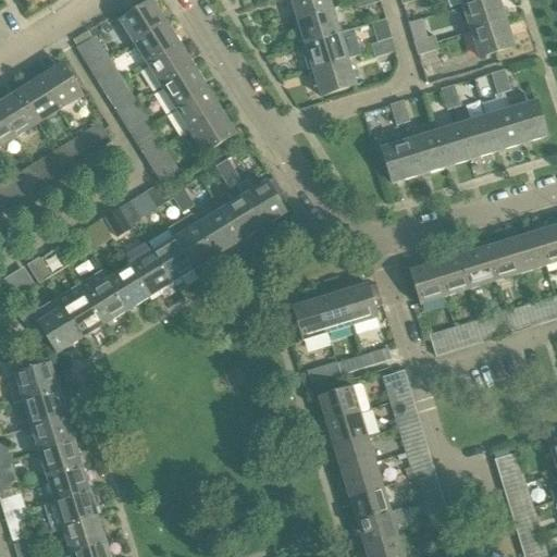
[(121,21),(135,44),(168,23),(153,0),(121,21)]
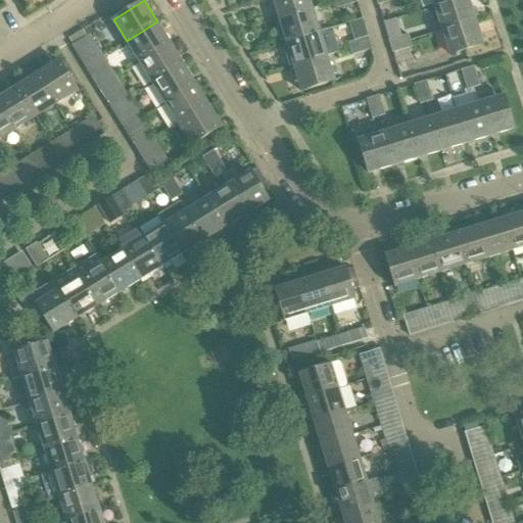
[(273,0),(279,19),(313,8),(310,0),(273,0)]
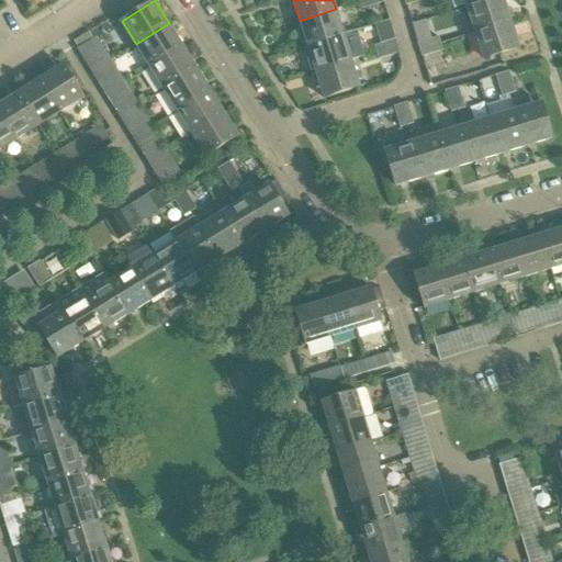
[(373,6),(371,0),(359,0),(362,9),(373,6)]
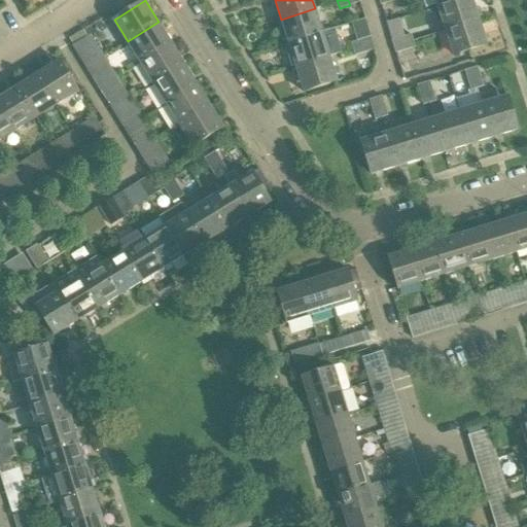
[(445,30),(479,20),(471,0),(455,0),(436,6),(445,30)]
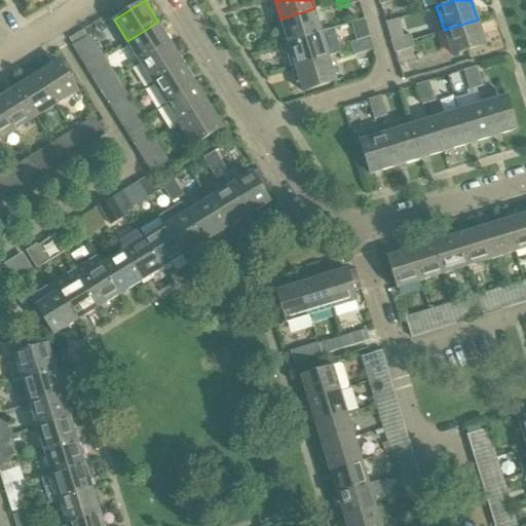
[(288,43),(322,33),(314,8),(280,20),(288,43)]
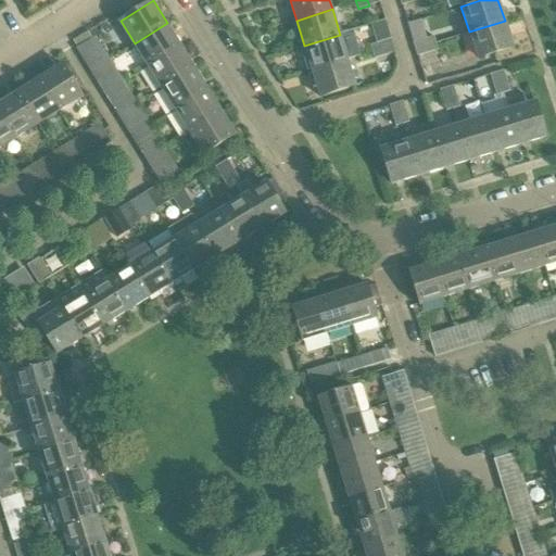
[(505,21),(469,32),(478,59),(514,47),(505,21)]
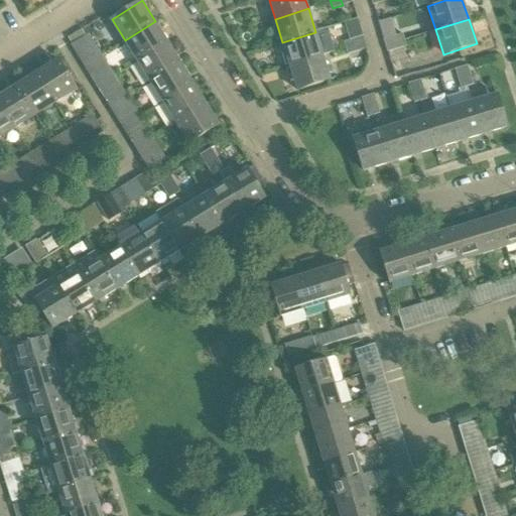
[(137,60),(168,41),(155,21),(125,40),(137,60)]
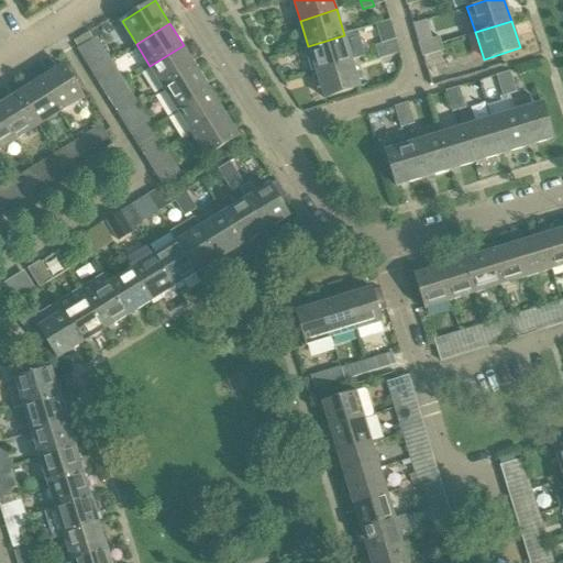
[(79,48),(94,39),(89,32),(75,42),(79,48)]
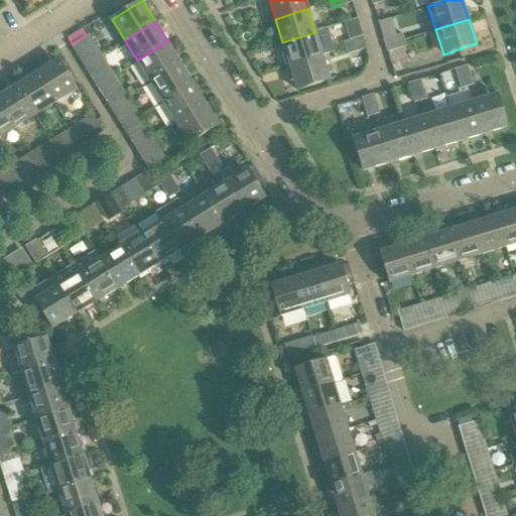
[(289,67),(323,55),(315,32),(282,42),(289,67)]
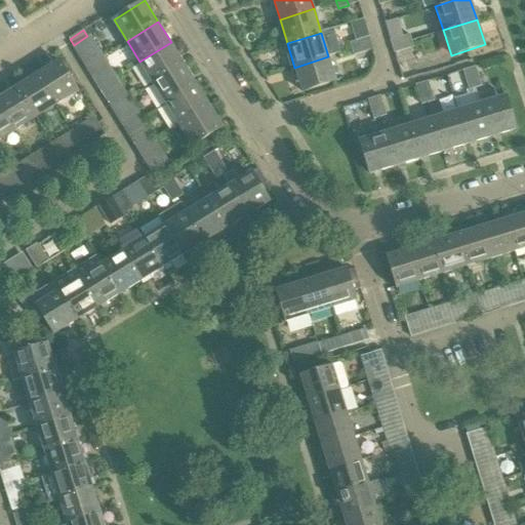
[(409,34),(391,40),(390,40),(392,46),(411,40),(409,34)]
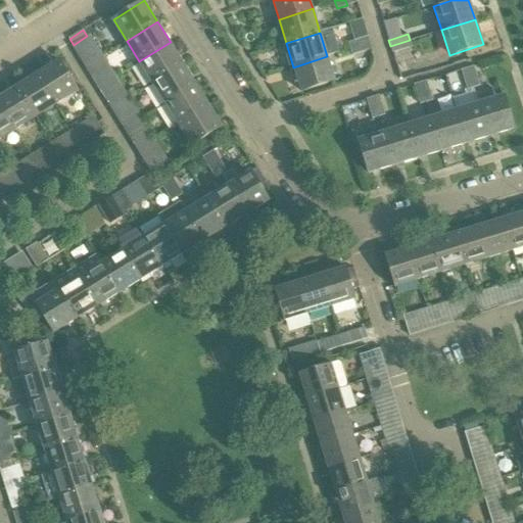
[(99,48),(90,35),(87,36),(74,45),(73,45),(91,75),(97,86),(116,116),(124,128),(142,157),(150,172),(168,160),(150,131),(143,120),(124,89),(117,78),(99,48)]
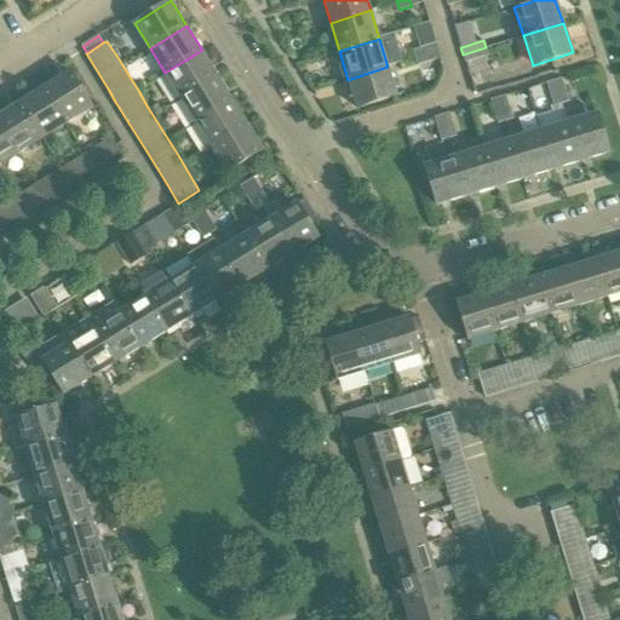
[(413,51),(415,58),(438,51),(436,44),(413,51)]
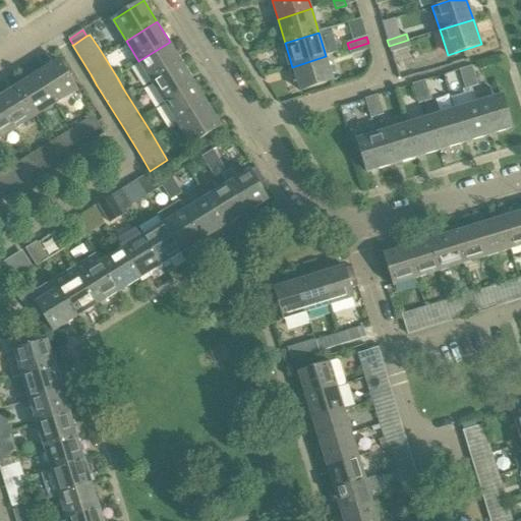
[(408,40),(389,46),(391,53),(410,47),(408,40)]
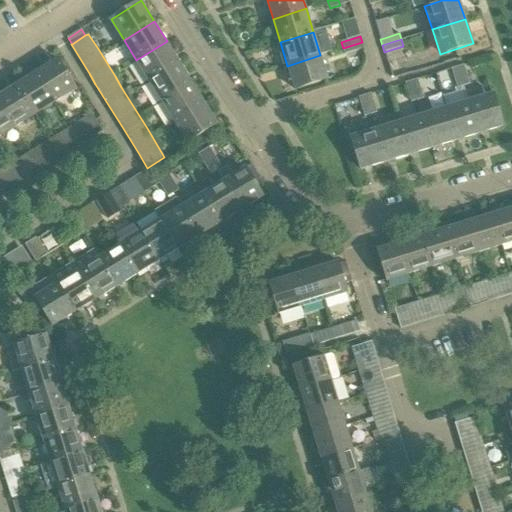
[(149,81),(179,62),(167,41),(136,60),(149,81)]
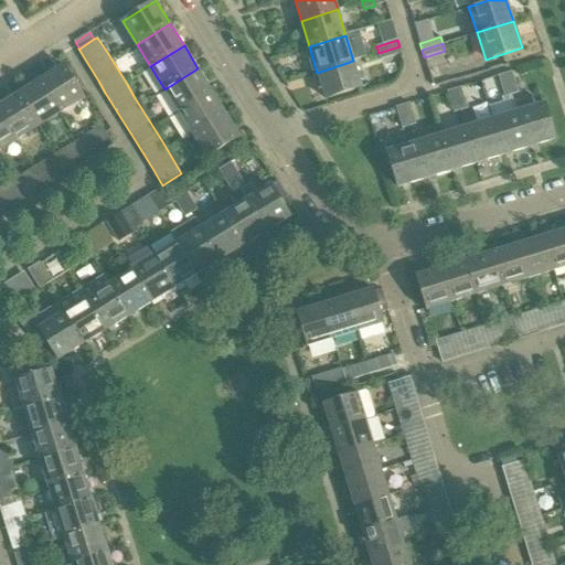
[(401,53),(400,46),(379,53),(381,60),(401,53)]
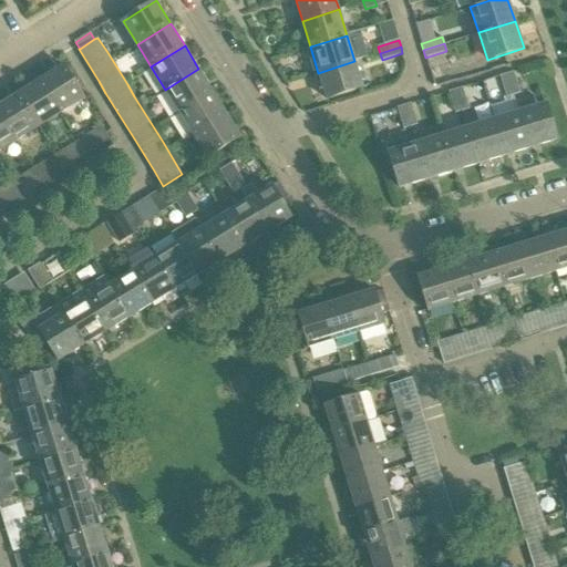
[(354,61),(318,73),(327,100),(363,88),(354,61)]
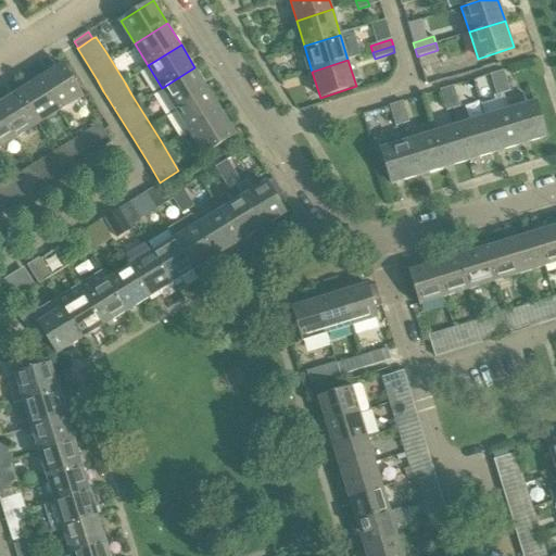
[(39,77),(60,111),(84,97),(62,63),(39,77)]
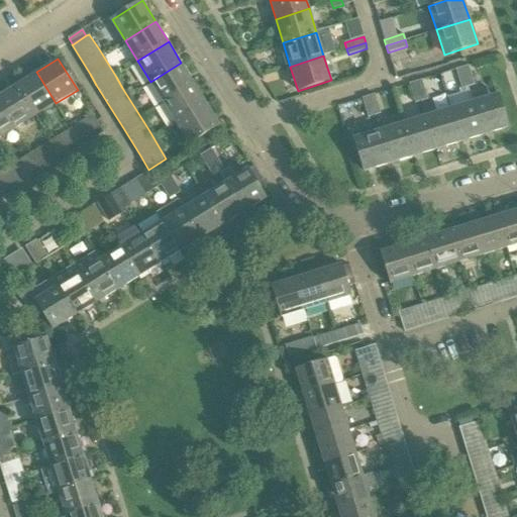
[(163,102),(194,83),(181,63),(150,82),(163,102)]
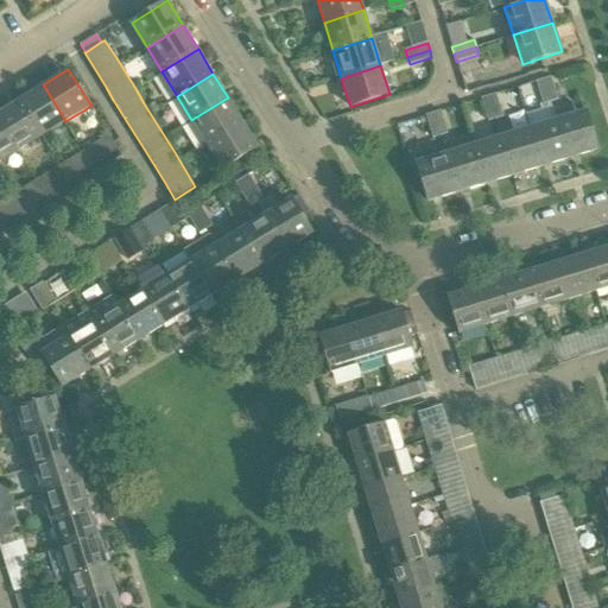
[(550,76),(543,78),(550,102),(557,100),(550,76)]
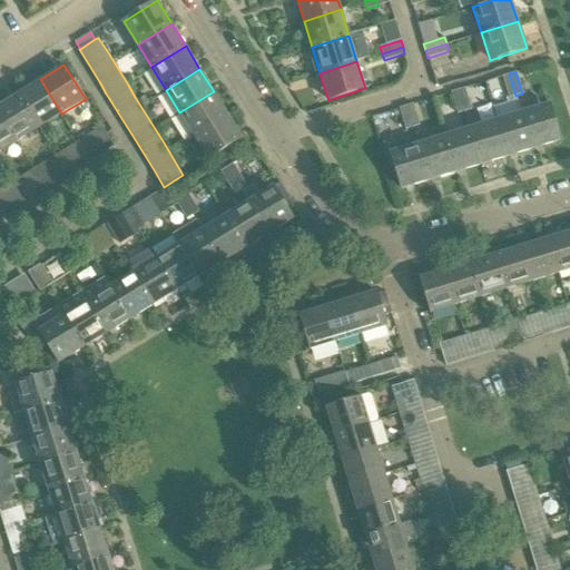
[(509,98),(516,96),(509,74),(502,76),(509,98)]
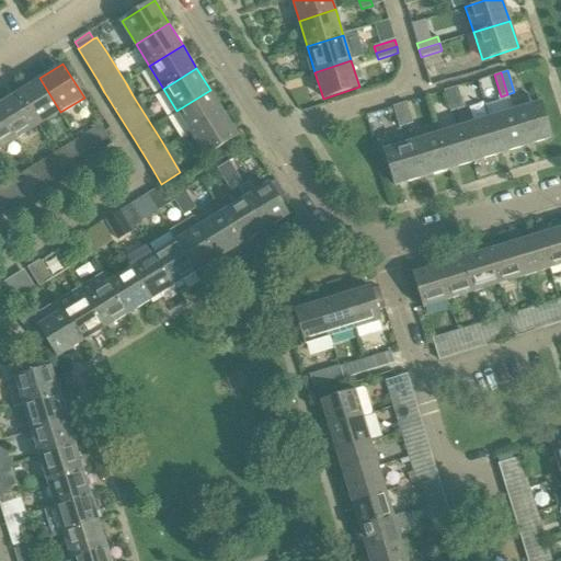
[(60,112),(39,78),(18,92),(38,126),(60,112)]
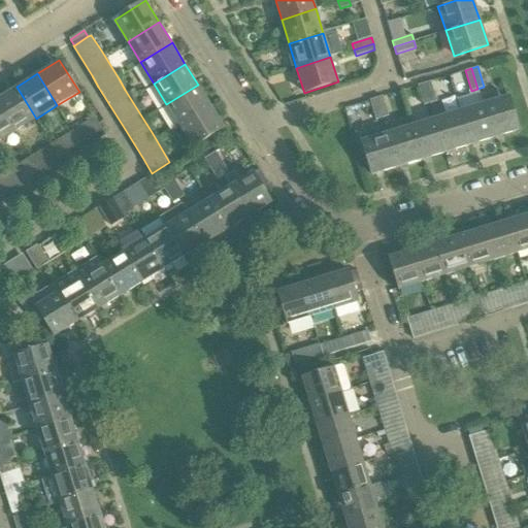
[(430,81),(424,84),(430,103),(436,101),(430,81)]
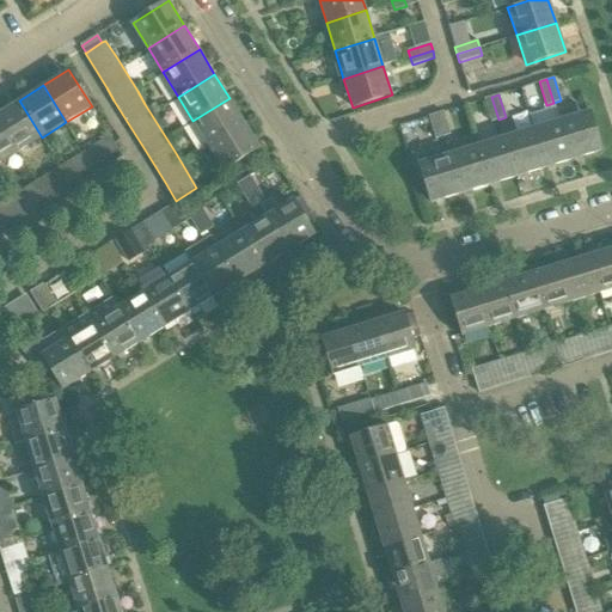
[(491,122),(499,120),(491,97),(484,98),(491,122)]
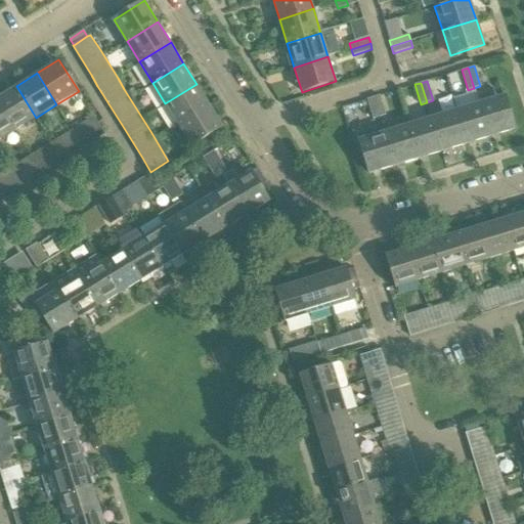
[(178,125),(210,105),(197,84),(165,103),(178,125)]
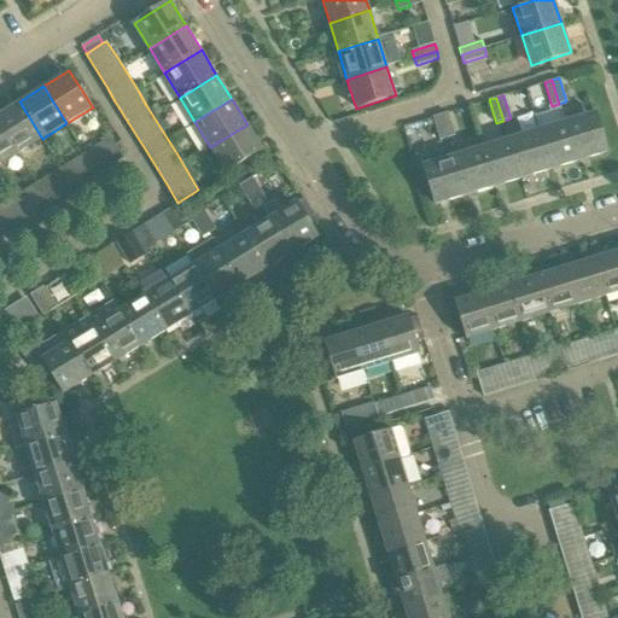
[(42,139),(19,101),(0,114),(0,124),(18,155),(42,139)]
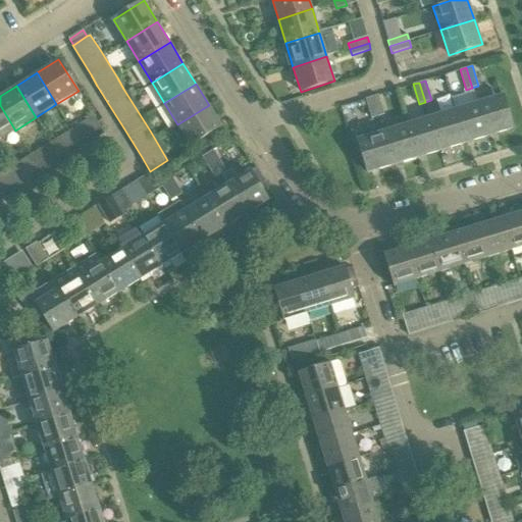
[(378,95),(372,97),(378,117),(384,115),(378,95)]
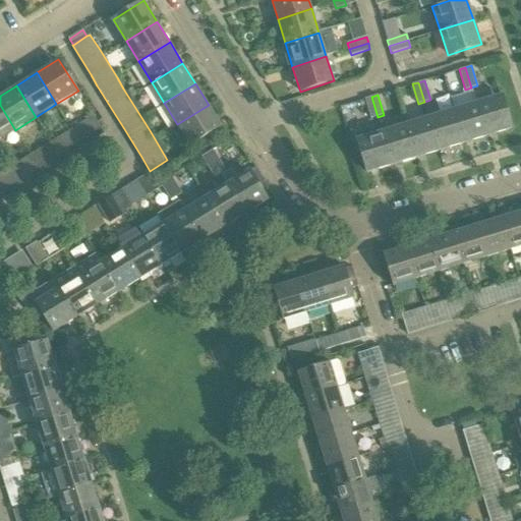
[(475,103),(485,135),(511,128),(501,95),(475,103)]
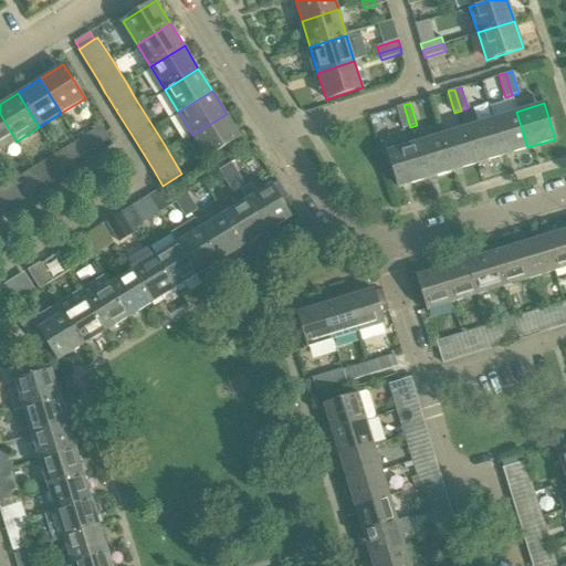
[(404,128),(410,127),(404,105),(397,107),(404,128)]
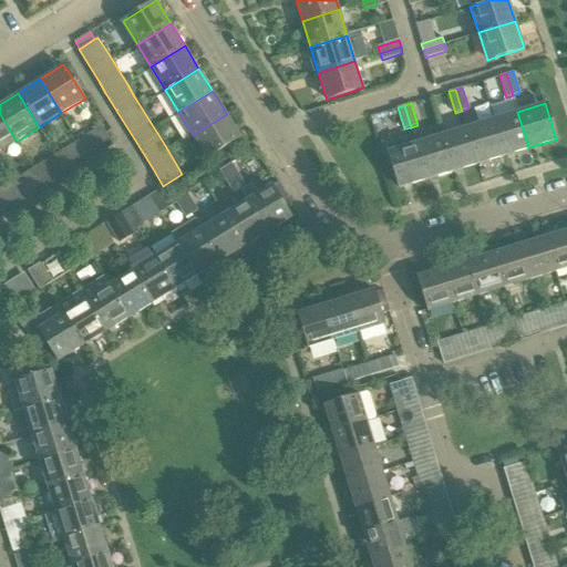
[(517,112),(492,120),(503,156),(528,147),(517,112)]
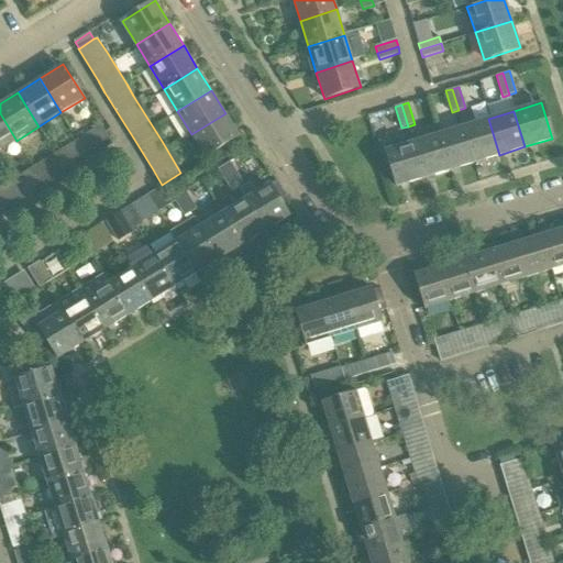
[(0,150),(17,141),(0,113),(0,150)]
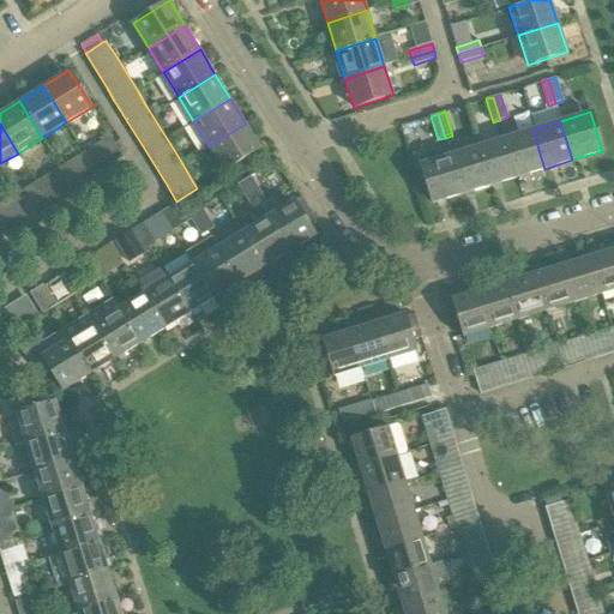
[(246,124),(209,146),(224,172),(262,148),(246,124)]
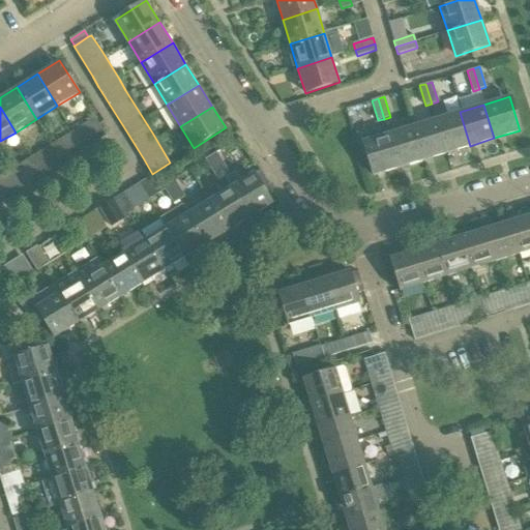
[(446,153),(470,146),(460,112),(436,119),(446,153)]
